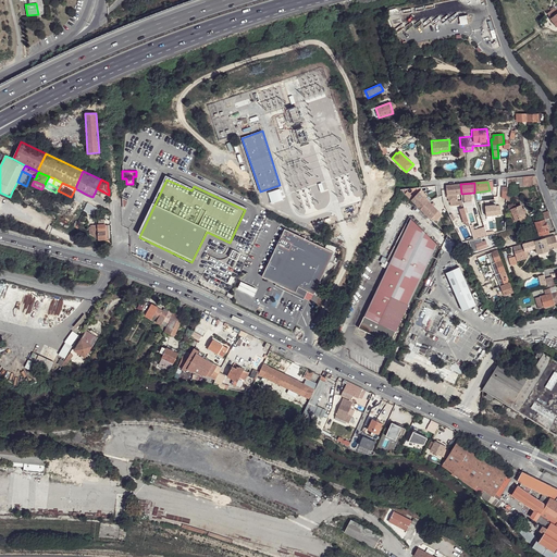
[(460,184),(447,186),(446,186),(447,198),(448,198),(448,201),(450,201),(457,200),(456,194),(461,193),(460,184)]
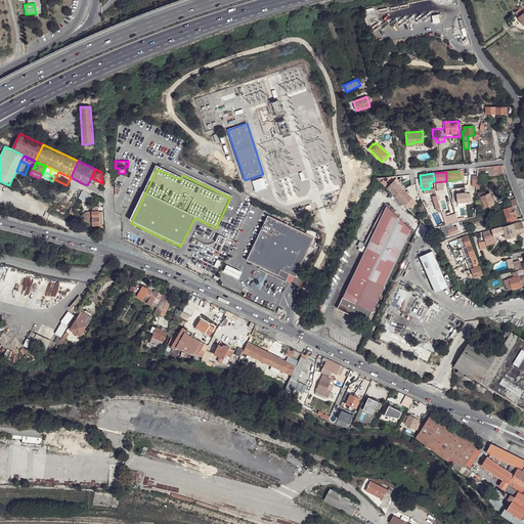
[(71,177),(67,185),(78,191),(82,183),(71,177)]
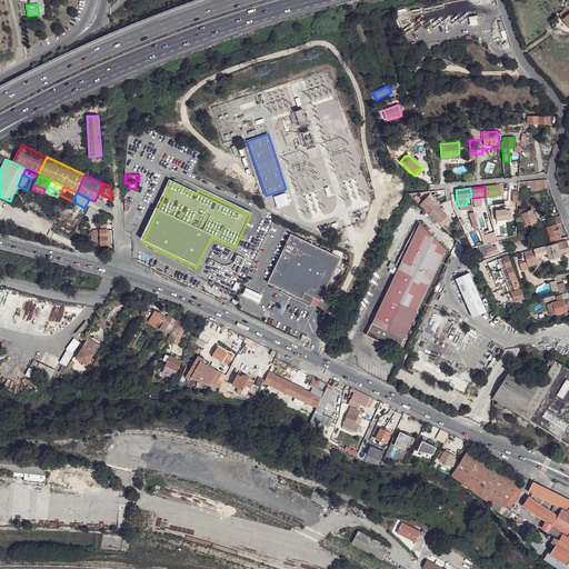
[(286,193),(273,197),(278,208),(289,203),(286,193)]
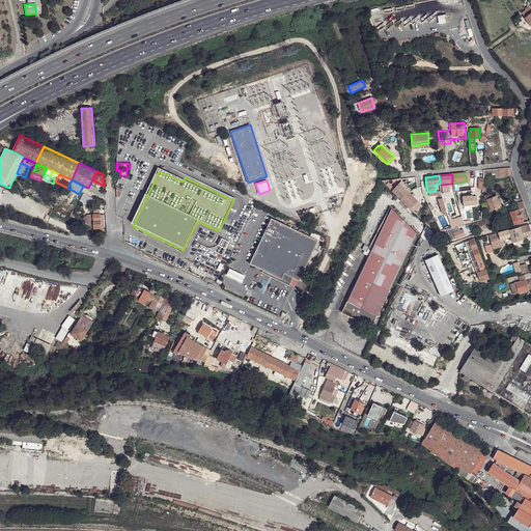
[(389,188),(401,200),(410,192),(400,184),(397,187),(394,184),(389,188)]
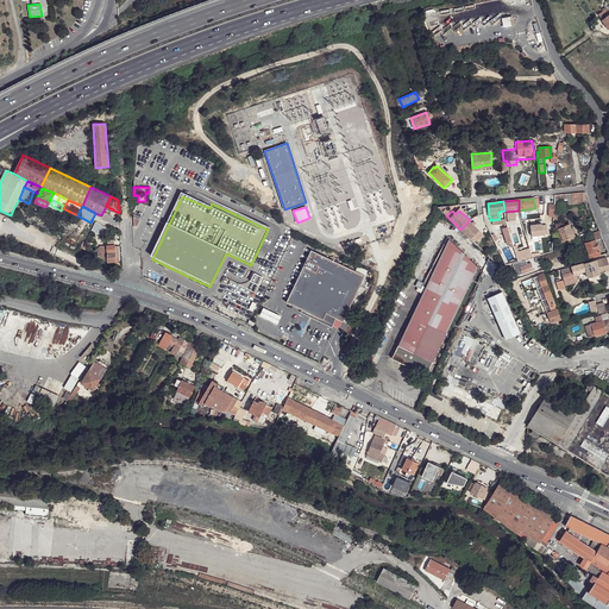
[(567,219),(554,225),(558,230),(559,230),(570,225),(567,219)]
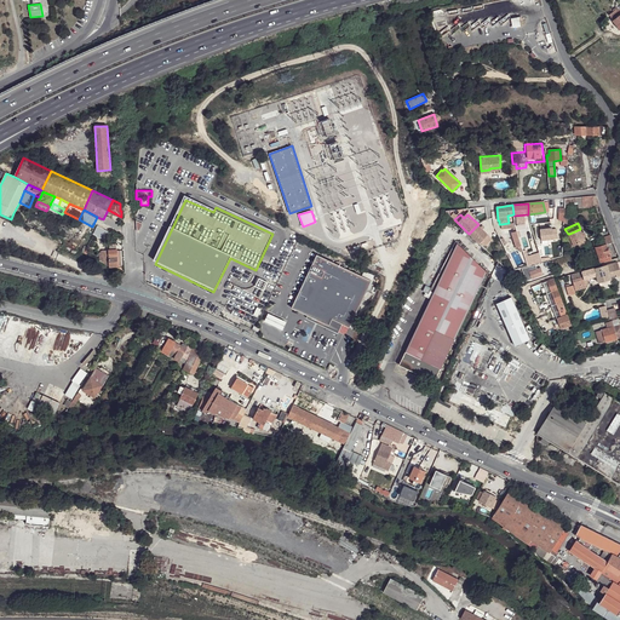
[(478,224),(469,234),(480,244),(481,242),(486,239),(488,236),(489,235),(478,224)]
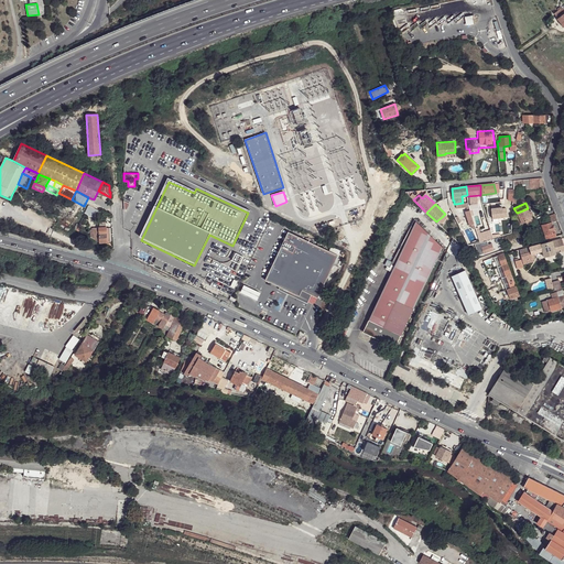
[(101,210),(89,205),(86,213),(95,217),(97,213),(100,214),(101,210)]
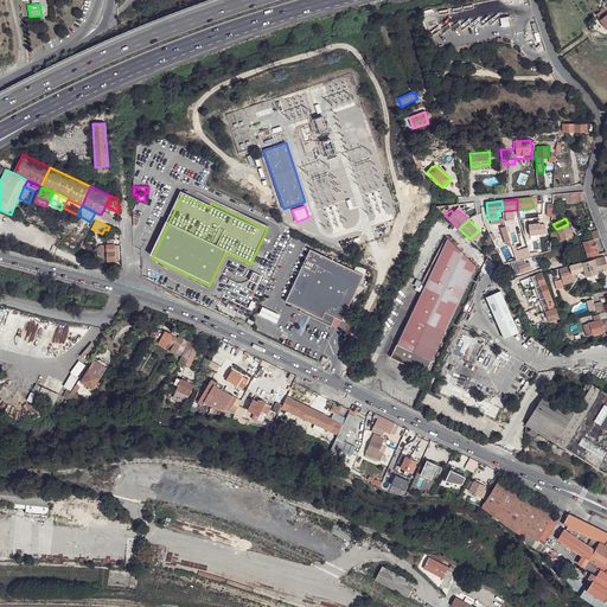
[(568,224),(557,229),(558,234),(562,241),(566,238),(573,236),(568,224)]
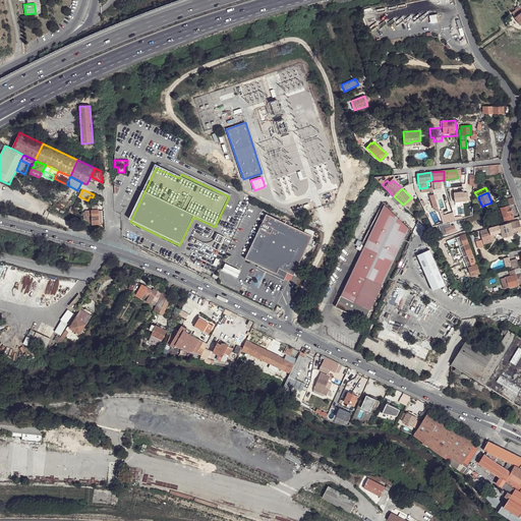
[(514,218),(509,206),(514,205),(511,197),(504,200),(506,207),(501,208),(506,221),(514,218)]
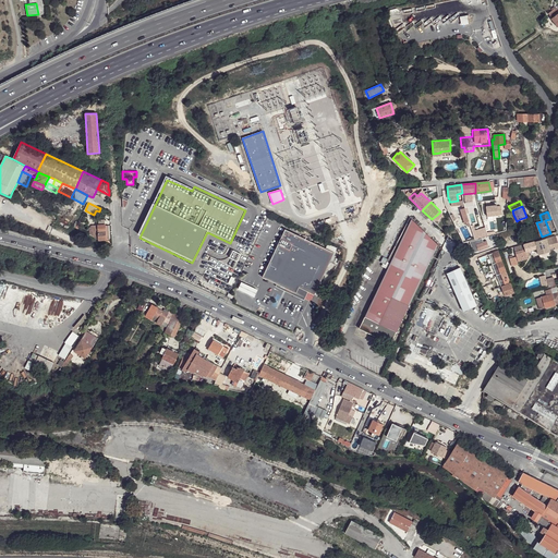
[(388,267),(360,326),(390,341),(438,243),(412,217),(409,223),(389,265),(388,267)]
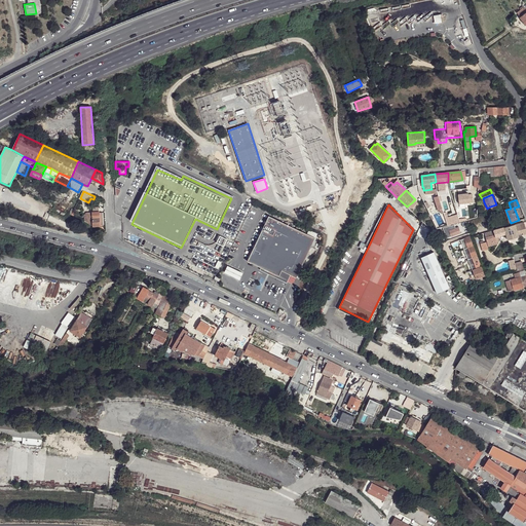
[(87,214),(88,224),(94,226),(102,226),(102,225),(104,224),(104,212),(101,212),(101,211),(100,211),(95,211),(94,211),(94,214),(87,214)]
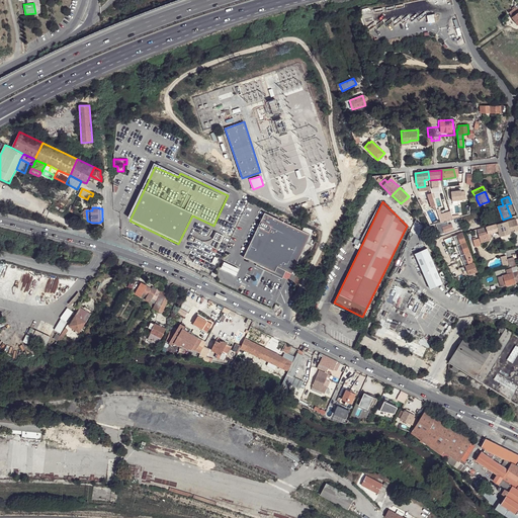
[(416,219),(405,207),(399,213),(410,225),(416,219)]
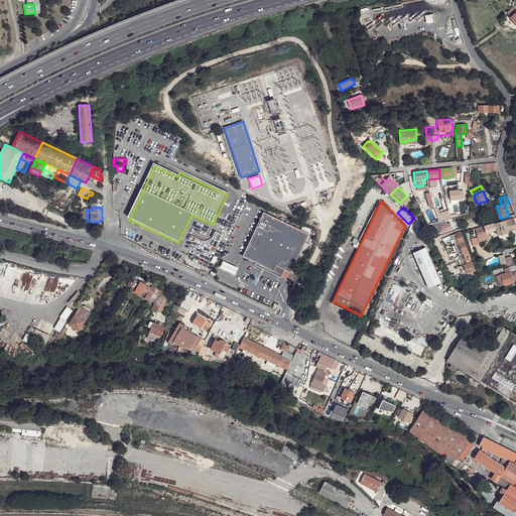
[(309,233),(264,211),(243,255),(274,270),(277,265),(291,271),(309,233)]
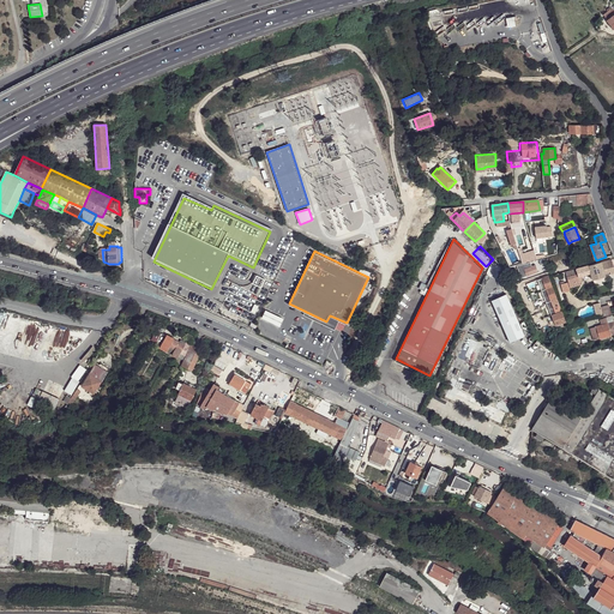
[(601,263),(589,266),(591,274),(593,281),(605,277),(605,276),(603,274),(609,271),(611,274),(613,272),(613,268),(611,259),(606,262),(601,263)]
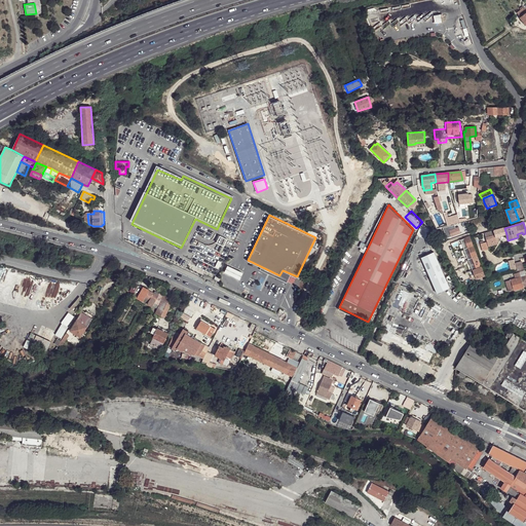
[(444,227),(442,227),(443,234),(449,232),(449,231),(453,230),(451,225),(448,226),(444,227)]
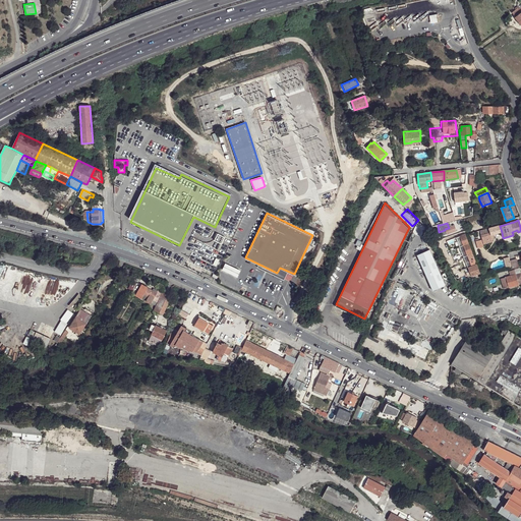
[(500,226),(488,229),(480,231),(482,239),(479,240),(476,241),(478,248),(484,246),(483,243),(491,241),(490,239),(490,238),(495,237),(494,234),(502,232),(500,226)]
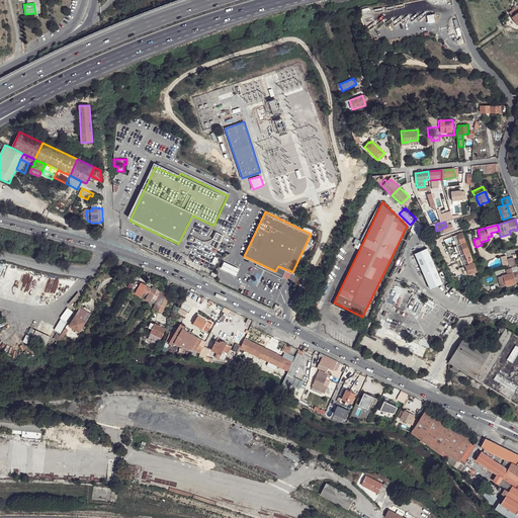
[(221,241),(224,235),(217,232),(213,237),(221,241)]
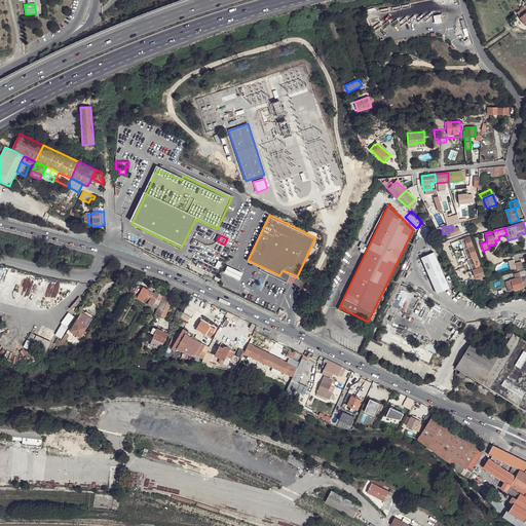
[(470,236),(464,238),(465,240),(467,248),(473,246),(470,236)]
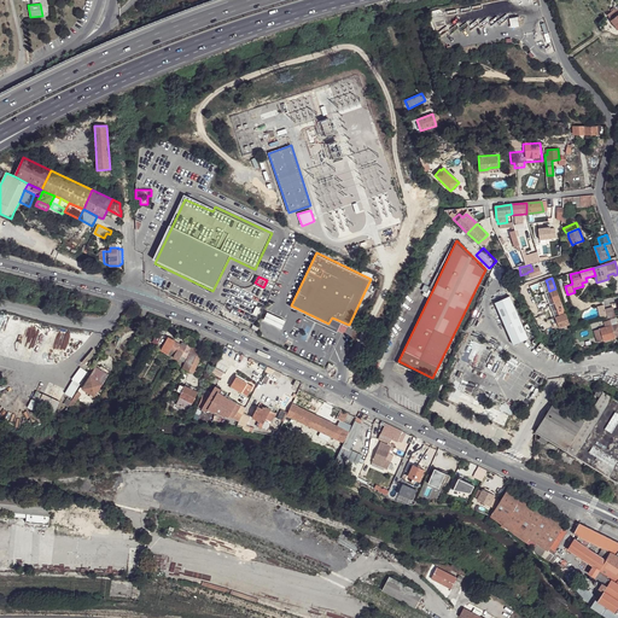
[(554,303),(561,301),(555,289),(549,291),(553,299),(548,302),(549,305),(554,303)]
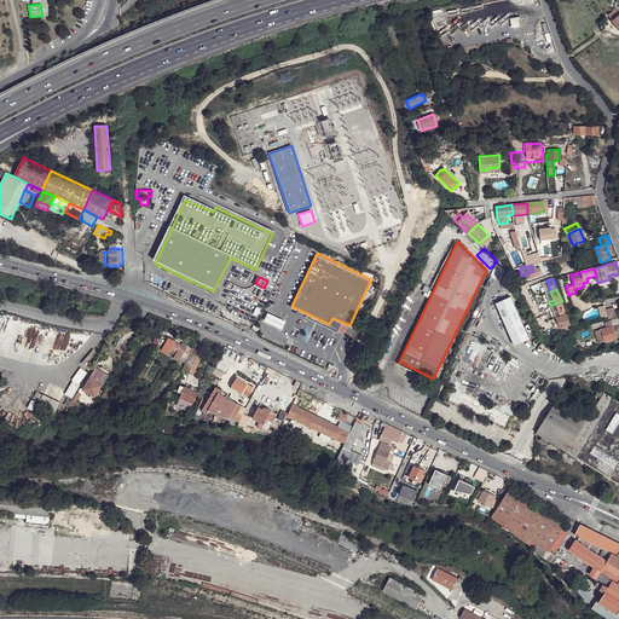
[(497,307),(509,313),(518,298),(505,291),(497,307)]
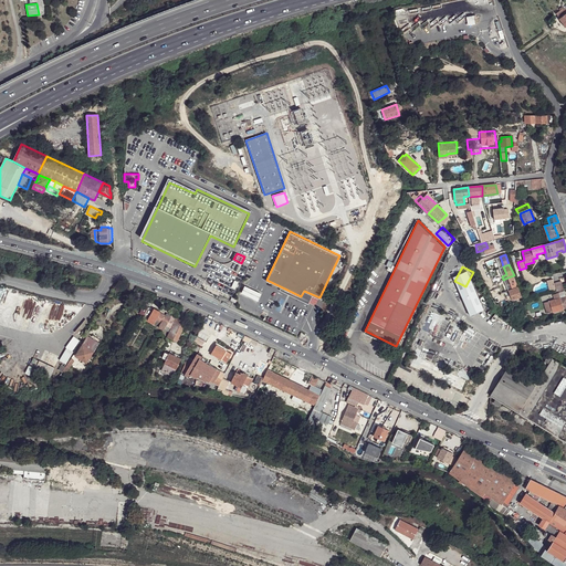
[(517,285),(514,275),(507,278),(512,289),(519,286),(517,285)]
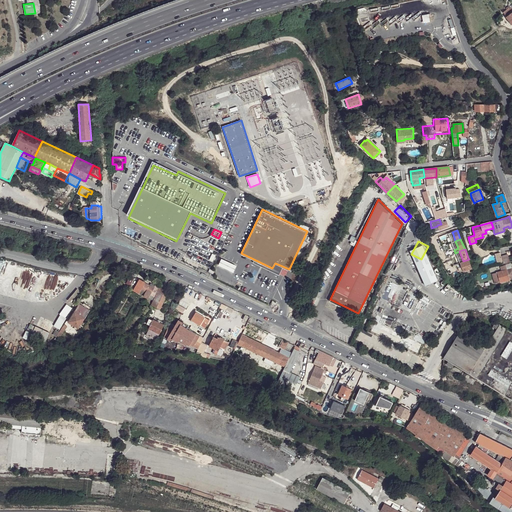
[(504,263),(502,256),(501,253),(495,255),(498,265),(504,263)]
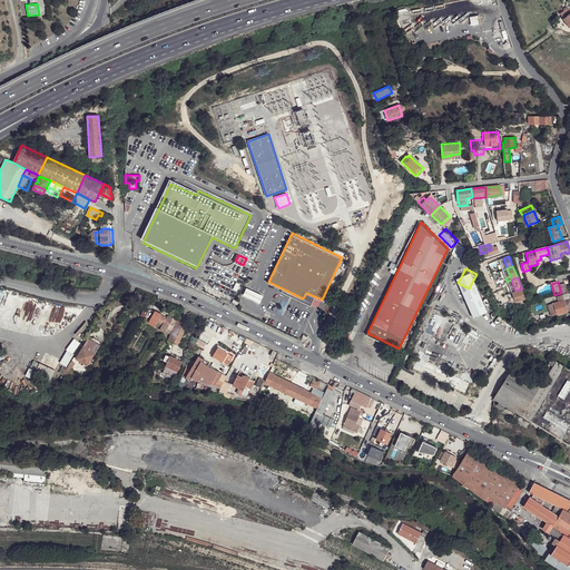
[(263,294),(247,287),(244,294),(259,302),(263,294)]
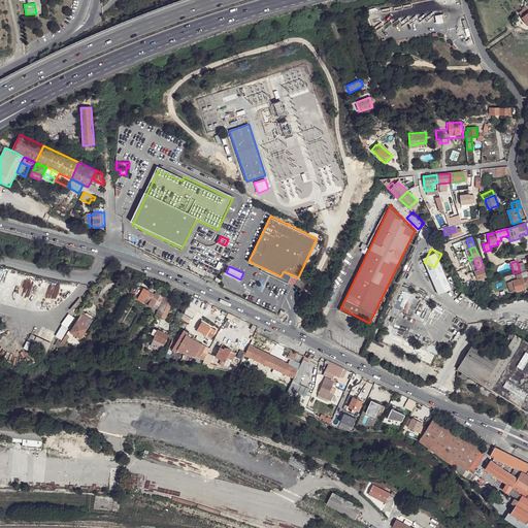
[(487,276),(484,269),(484,267),(477,269),(474,270),(479,283),(485,281),(484,278),(487,276)]
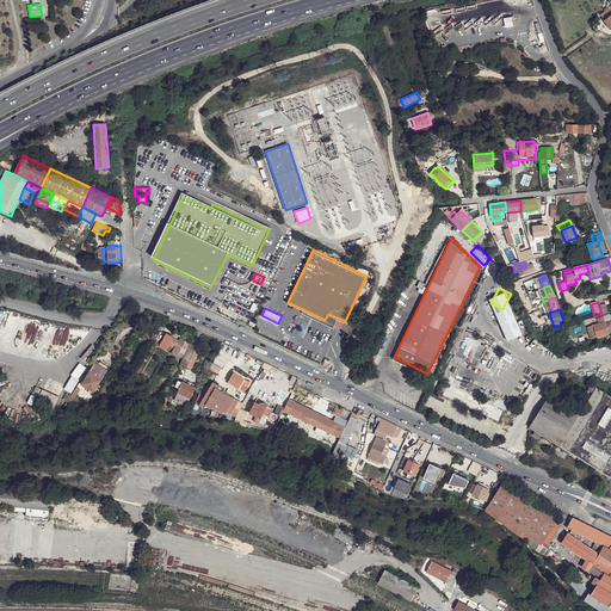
[(148,326),(153,318),(146,314),(141,323),(148,326)]
